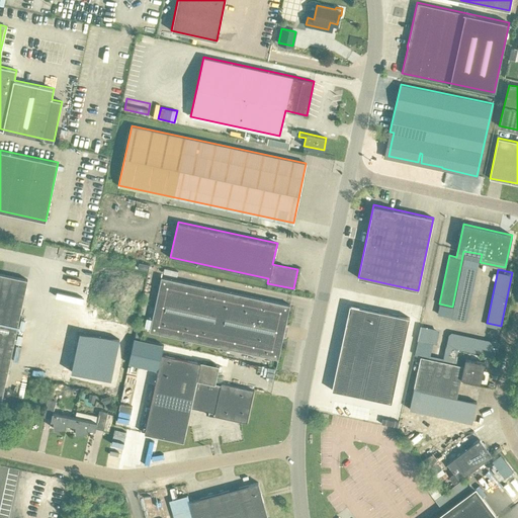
[(0,405),(27,279),(0,272),(0,405)]
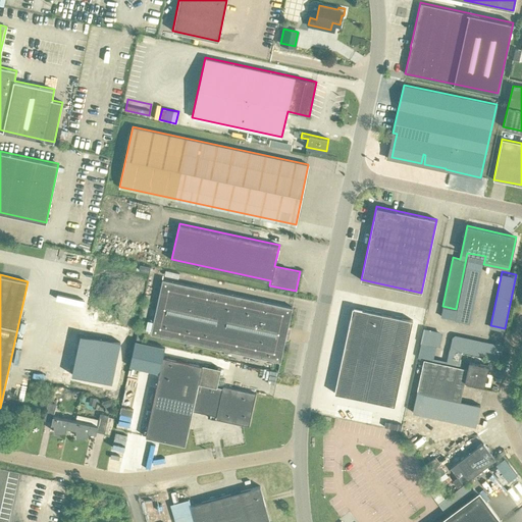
[(279,361),(280,361),(293,306),(292,306),(162,278),(150,333),(279,361)]
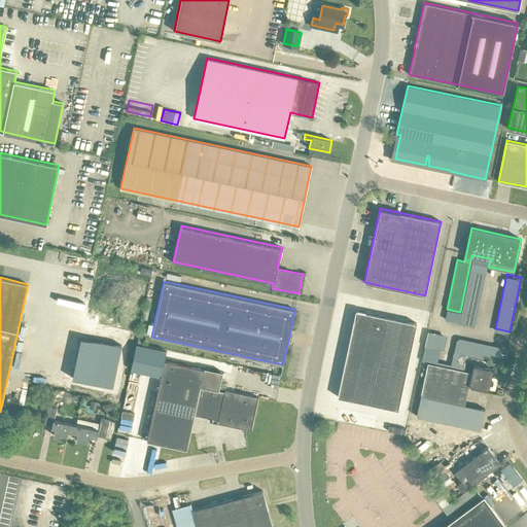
[(355,312),(337,398),(397,412),(416,324),(355,312)]
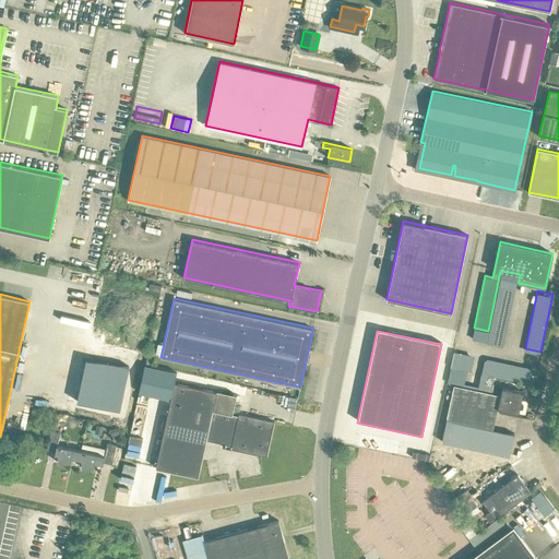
[(105,354),(104,360),(117,363),(118,357),(105,354)]
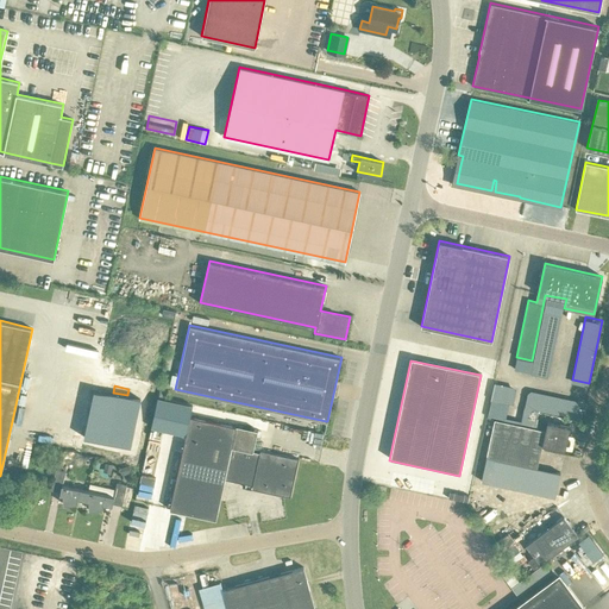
[(151,427),(186,434),(189,415),(192,405),(157,397),(151,427)]
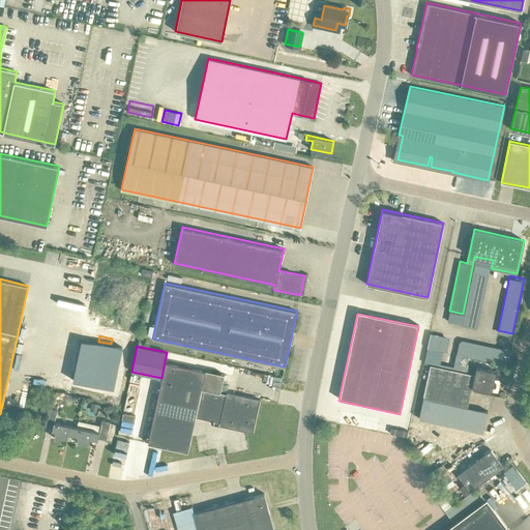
[(110,398),(119,357),(79,349),(70,389),(110,398)]
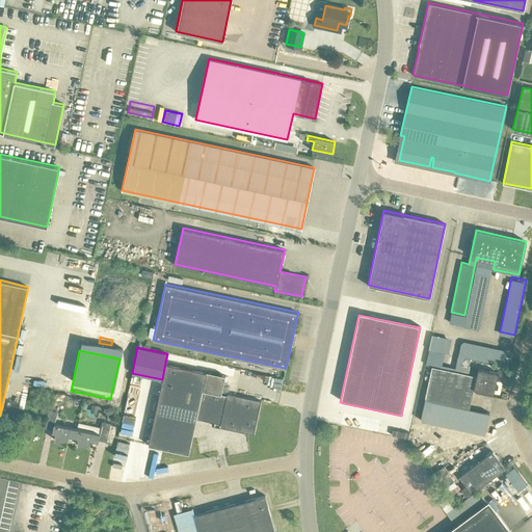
[(254,433),(261,400),(228,393),(227,395),(203,390),(206,372),(165,363),(149,445),(188,453),(196,418),(220,423),(220,426),(254,433)]
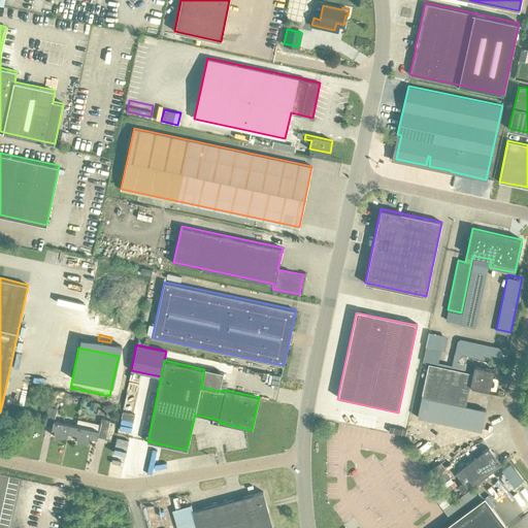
[(486,409),(465,404),(469,385),(490,389),(494,369),(474,364),(472,372),(429,362),(417,416),(481,430),(486,409)]
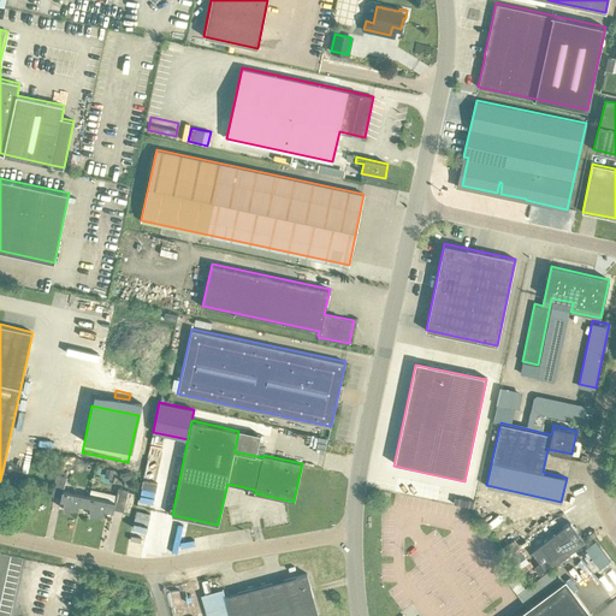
[(112,479),(114,469),(106,468),(105,477),(112,479)]
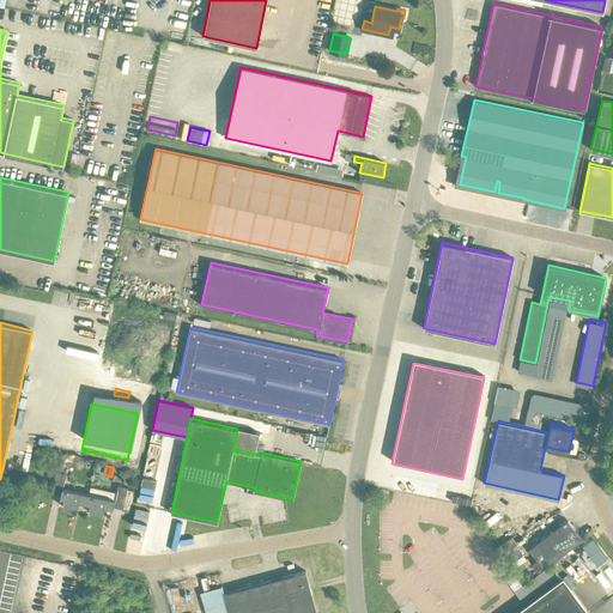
[(120,471),(122,478),(132,475),(129,468),(120,471)]
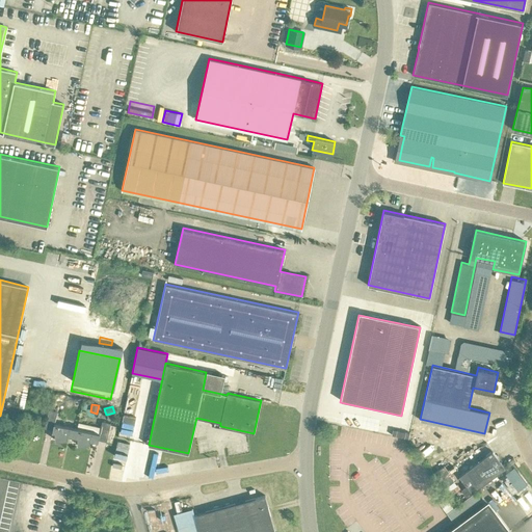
[(74,427),(73,435),(78,436),(78,444),(89,444),(90,439),(98,441),(98,440),(106,442),(110,423),(102,421),(100,433),(74,427)]
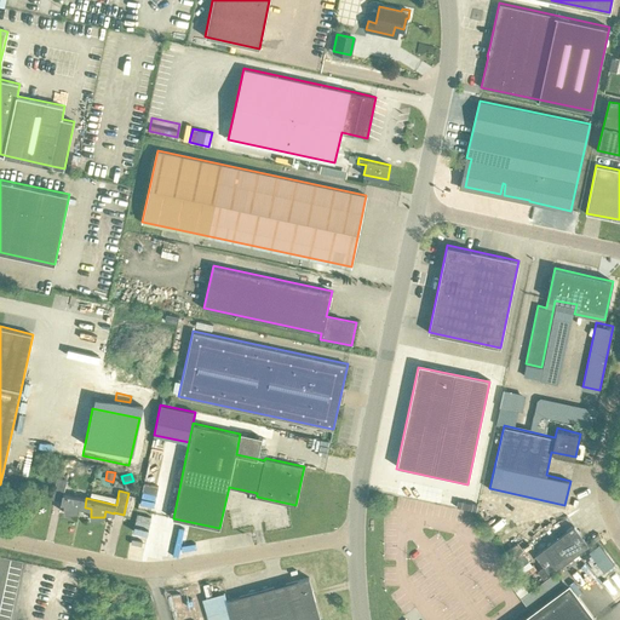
[(79,506),(85,507),(86,498),(63,493),(61,503),(64,503),(64,512),(78,511),(79,506)]
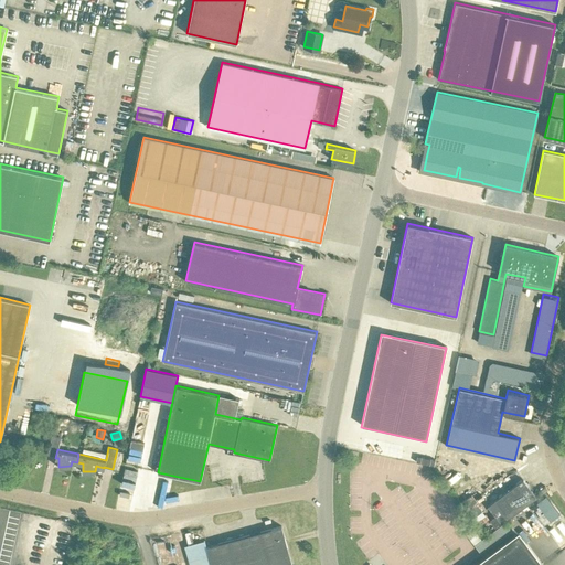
[(523,479),(488,504),(501,523),(536,497),(523,479)]
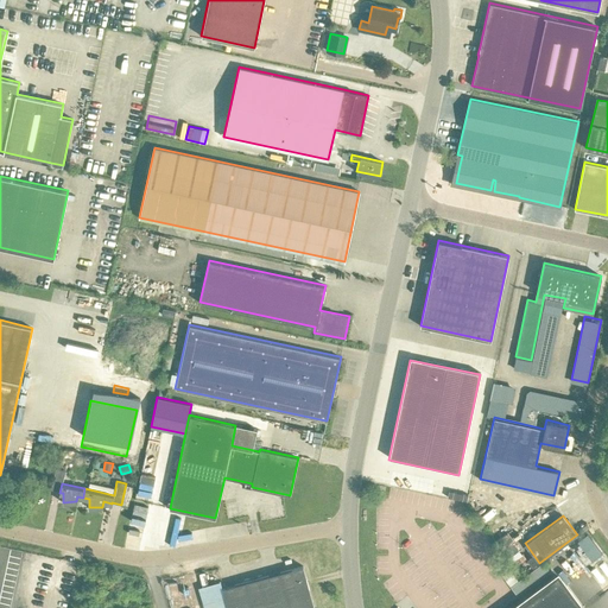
[(577,537),(593,557),(603,550),(588,530),(577,537)]
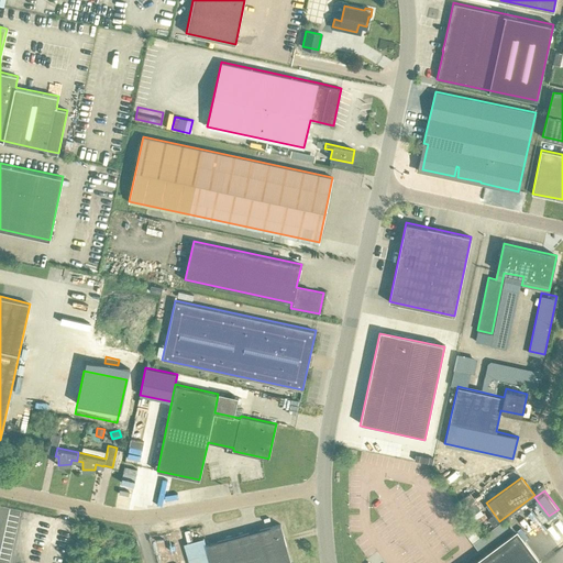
[(459,500),(463,506),(474,498),(470,493),(459,500)]
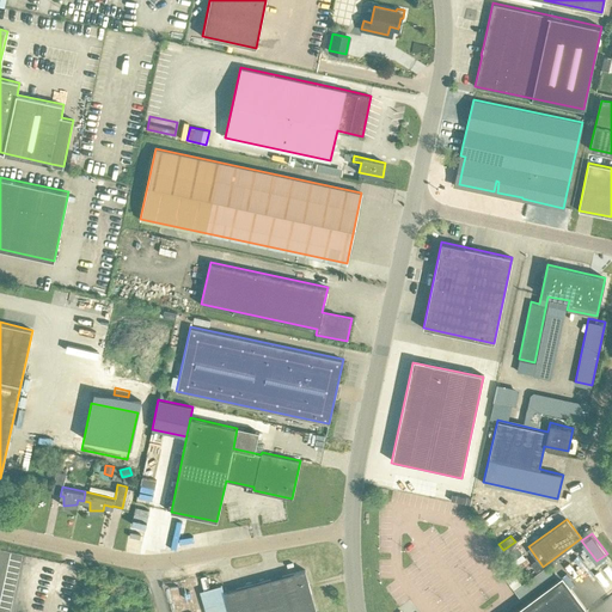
[(518,545),(507,554),(515,564),(526,557),(518,545)]
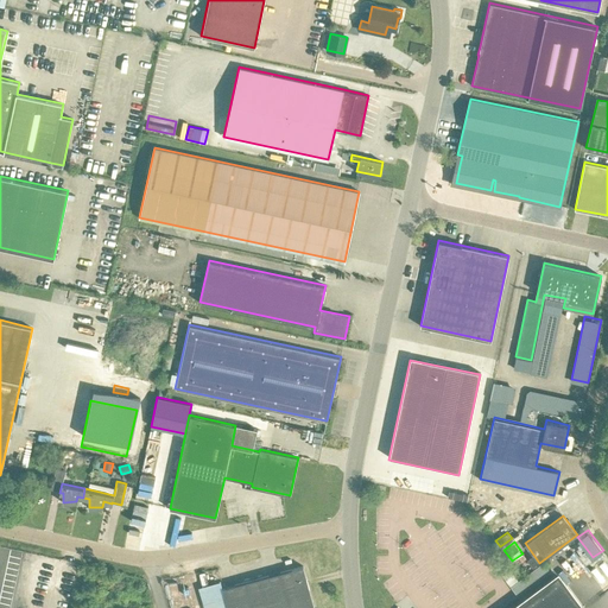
[(222,588),(228,607),(314,607),(303,565),(222,588)]
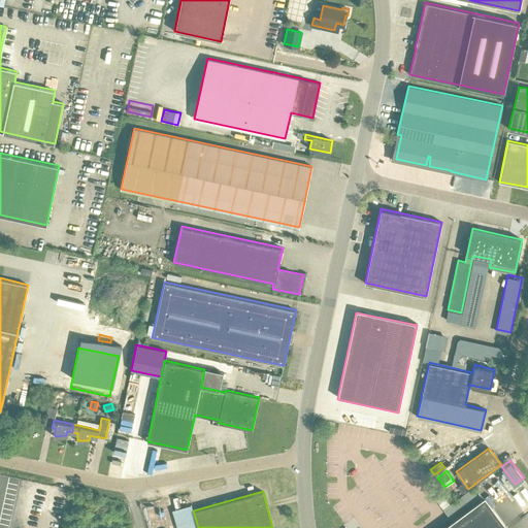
[(504,527),(484,500),(446,527),(504,527)]
